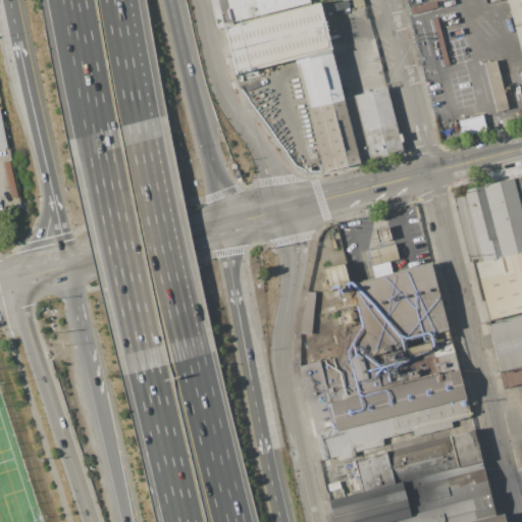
[(308,0),(309,2),(229,22),(226,9),(228,8),(225,0),(308,0)]
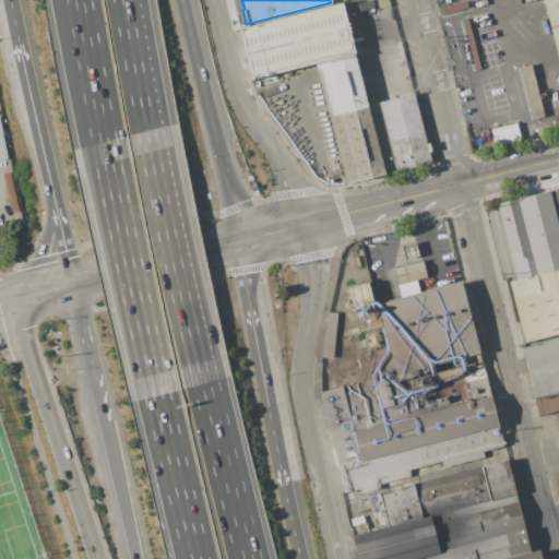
[(388,0),(389,6),(378,9),(376,0),(388,0)]
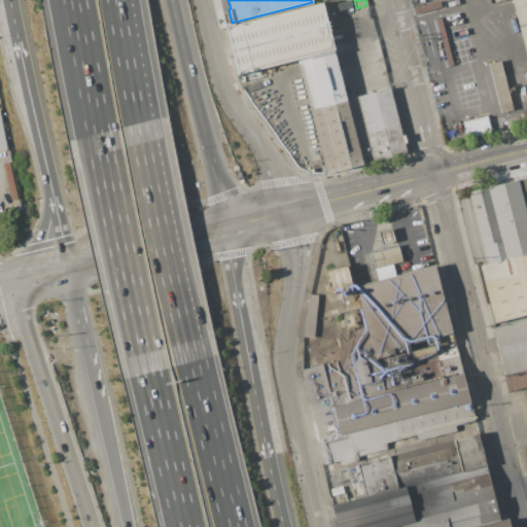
[(526,62),(511,0),(526,0),(526,62)]
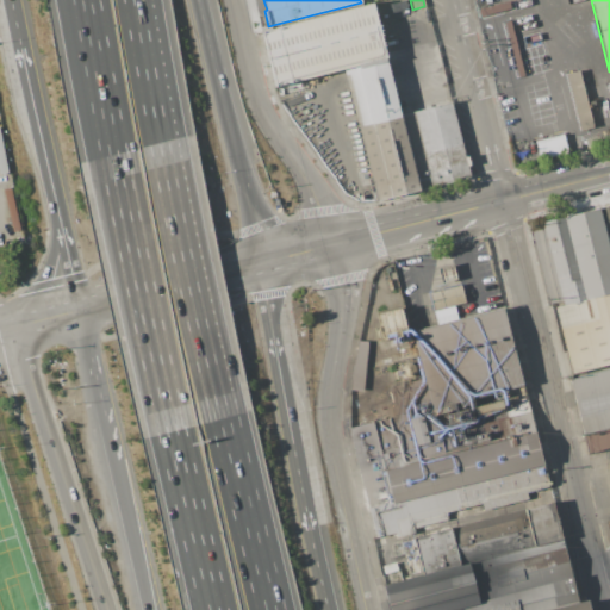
[(478,8),(508,1),(509,8),(480,16),(478,8)]
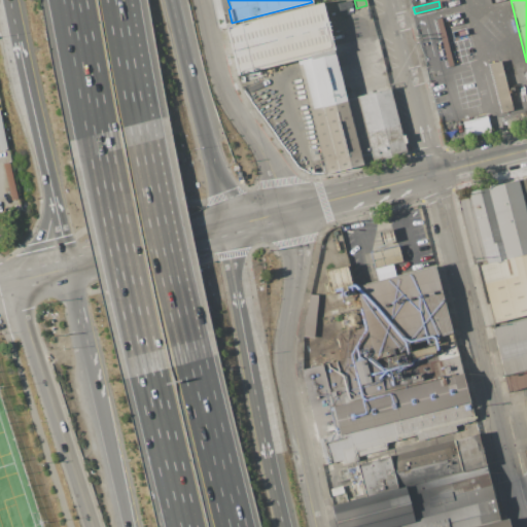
[(335,53),(309,59),(308,57),(295,60),(237,75),(224,27),(321,2),(335,53)]
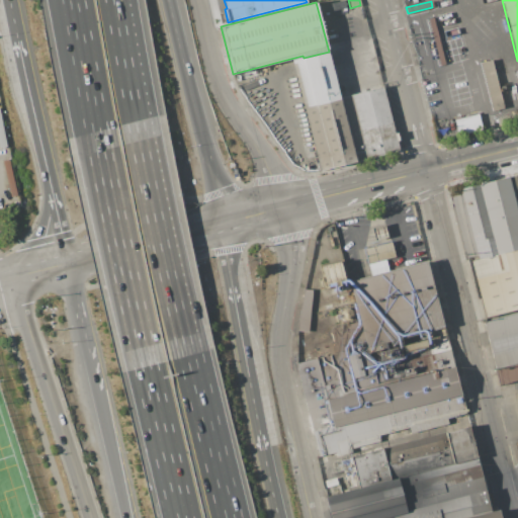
[(439,65),(427,18),(432,16),(444,64),(439,65)]
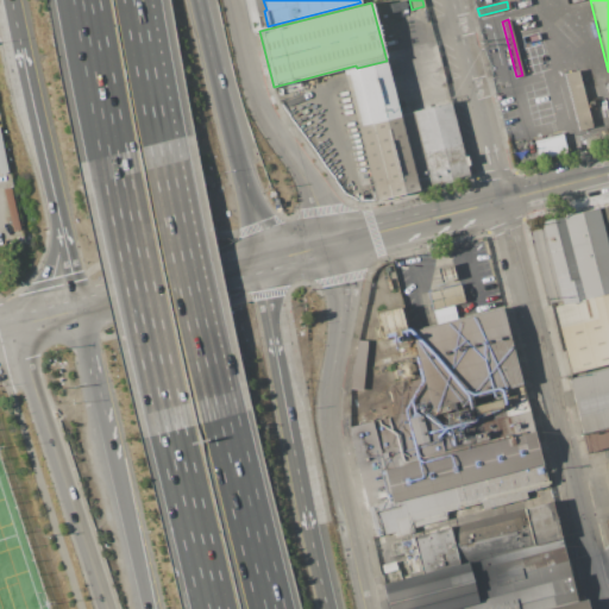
[(400,114),(450,101),(464,156),(466,155),(469,164),(466,165),(469,176),(376,200),(341,69),(356,66),(357,68),(387,61),(400,114)]
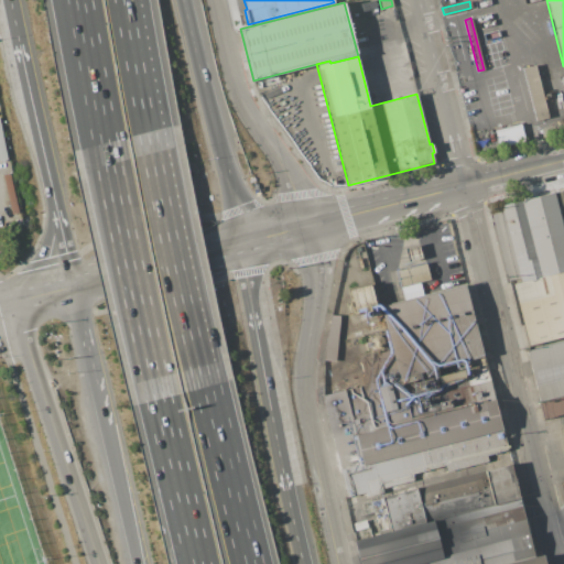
[(548,118),(535,121),(521,68),(533,66),(548,118)]
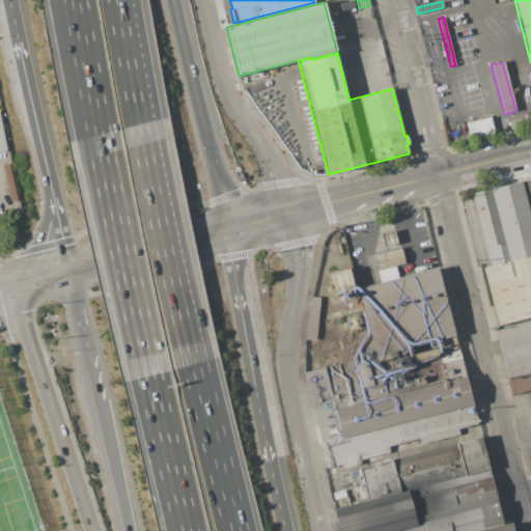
[(466,122),(491,116),(494,131),(469,137),(466,122)]
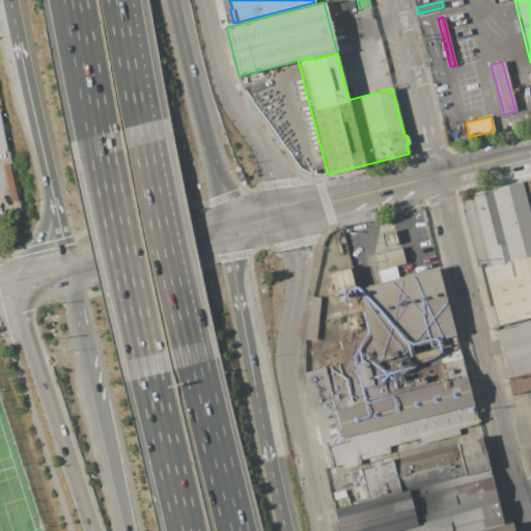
[(530,178),(530,193),(524,195),(520,182),(530,178)]
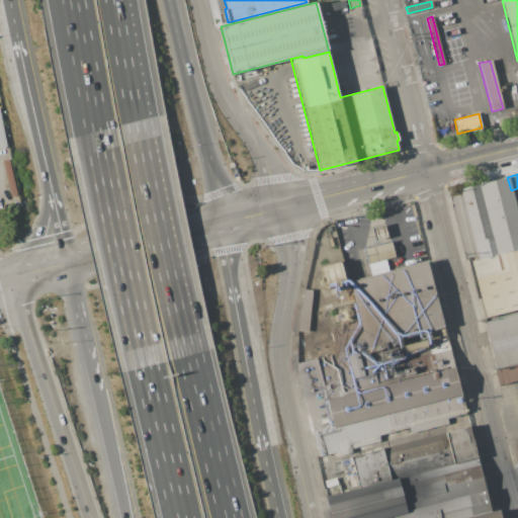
[(460,191),(459,188),(479,184),(479,185),(507,177),(515,206),(517,214),(517,213),(517,310),(485,319),(470,261),(478,259),(478,256),(465,259),(464,250),(462,250),(449,193),(460,191)]
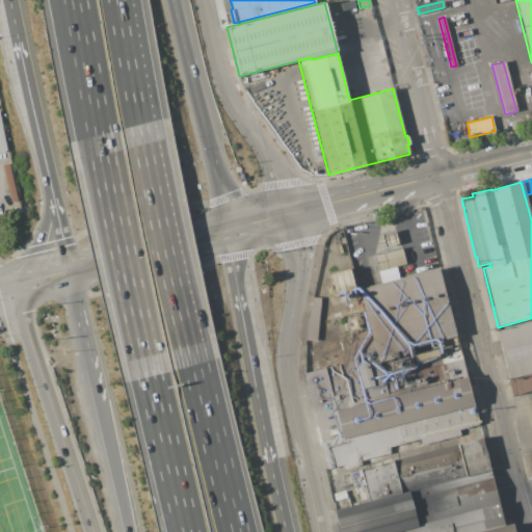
[(384,246),(381,233),(395,230),(398,243),(384,246)]
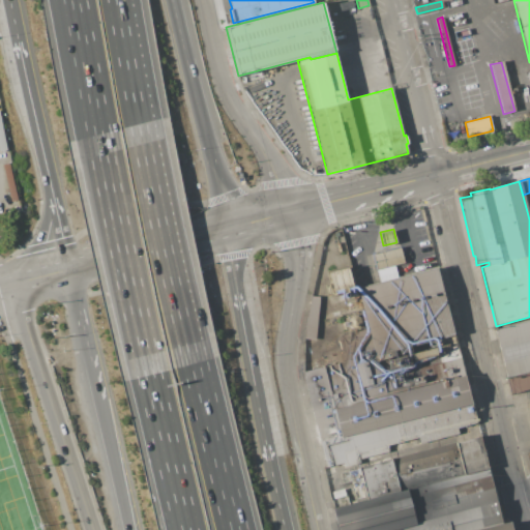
[(400,246),(404,263),(376,269),(372,254),(400,246)]
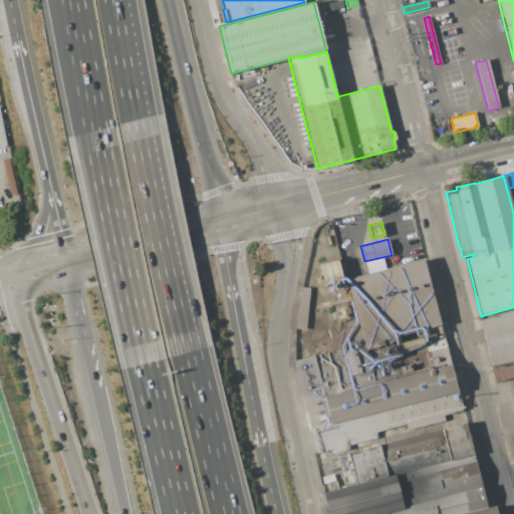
[(450,364),(462,410),(444,415),(445,421),(407,430),(405,424),(375,432),(377,438),(347,445),(348,449),(334,452),(332,448),(316,453),(294,368),(295,359),(333,349),(327,325),(356,318),(348,287),(324,294),(322,286),(317,288),(314,275),(319,274),(316,262),(339,257),(344,279),(423,259),(430,283),(450,364)]
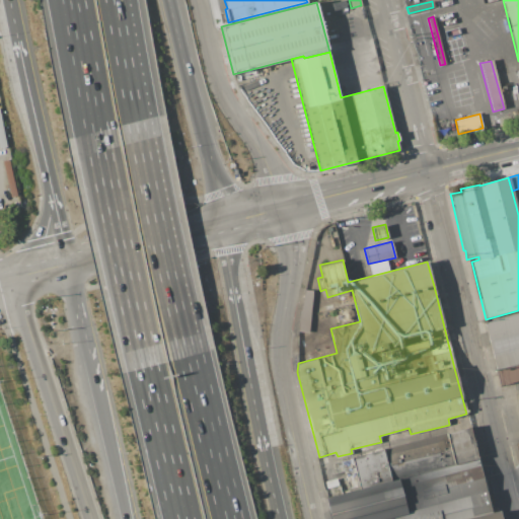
[(312,291),(303,290),(299,331),(308,332),(312,291)]
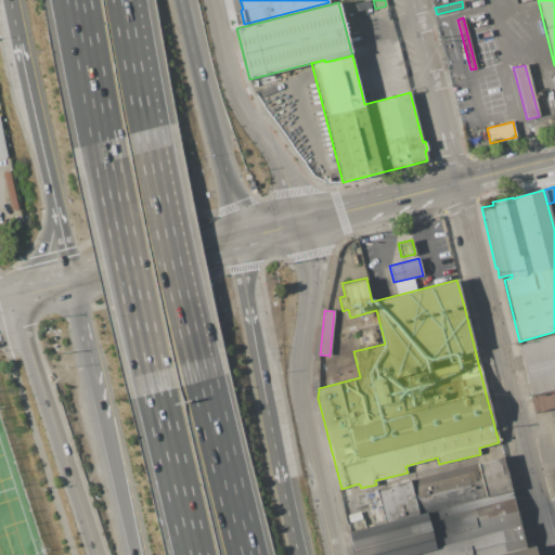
[(554,335),(554,407),(534,413),(530,396),(517,345),(554,335)]
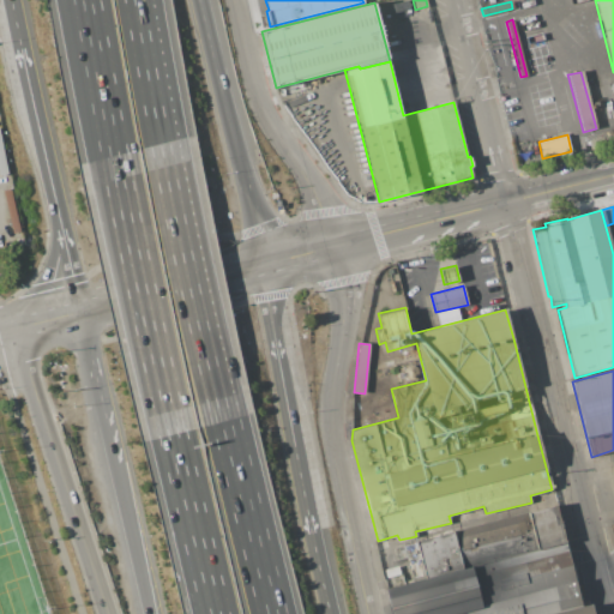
[(527,512),(527,513),(555,506),(565,543),(465,570),(425,579),(415,542),(527,512)]
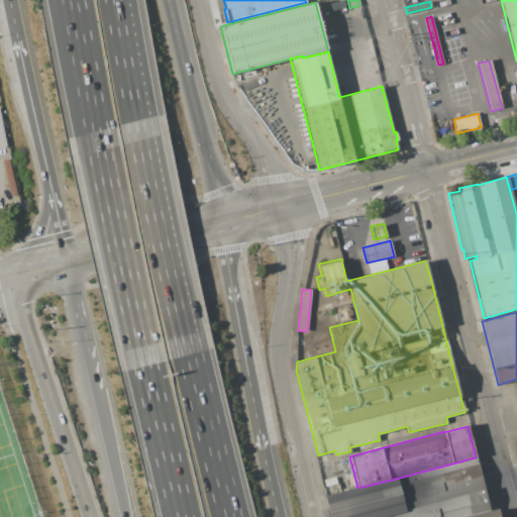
[(394,488),(392,480),(476,457),(490,511),(467,516),(327,516),(325,506),(394,488)]
